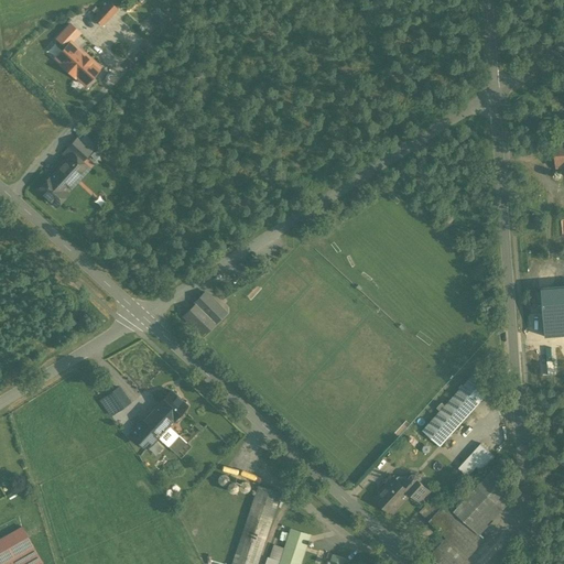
[(101,28),(117,9),(107,0),(90,19),(101,28)]
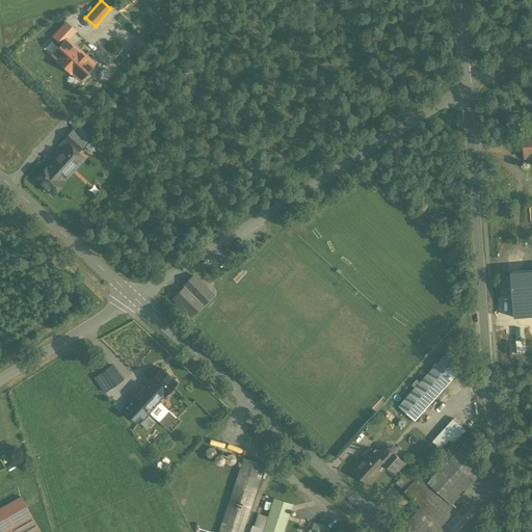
[(65,21),(51,36),(59,44),(65,36),(69,40),(76,31),(65,21)]
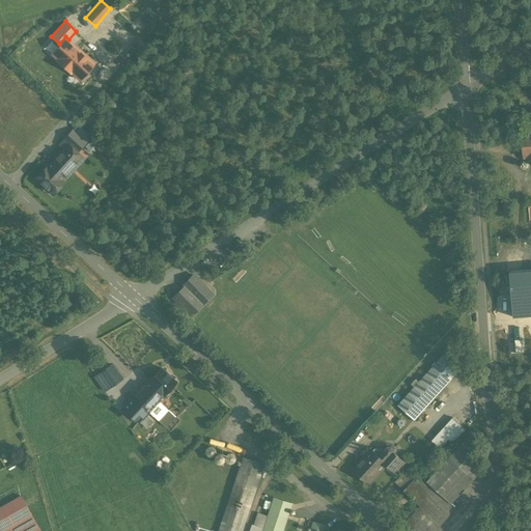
[(78,51),(65,39),(52,54),(58,59),(57,60),(71,73),(72,72),(80,79),(93,64),(79,50),(78,51)]
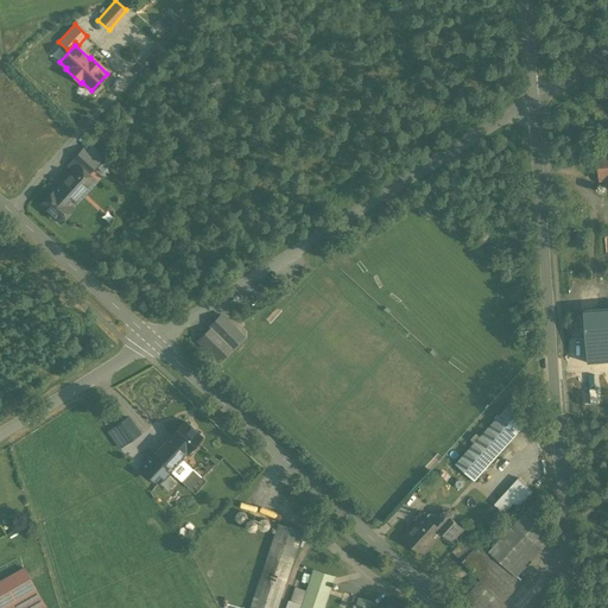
[(601,103),(591,103),(591,112),(594,112),(594,119),(607,119),(607,107),(601,108),(601,103)]
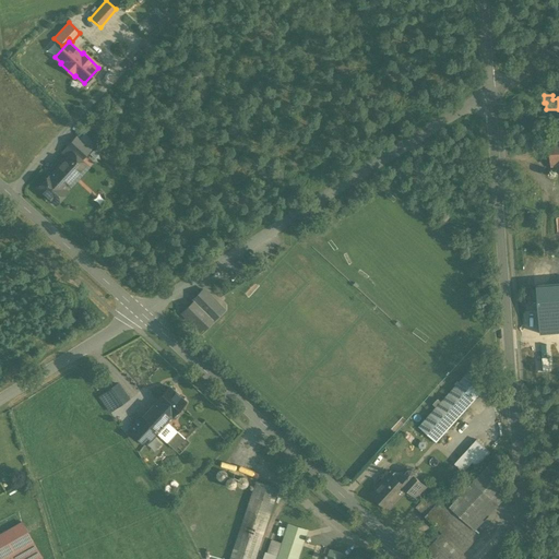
[(558,164),(558,175),(558,133),(556,133),(556,140),(549,141),(550,165),(558,164)]
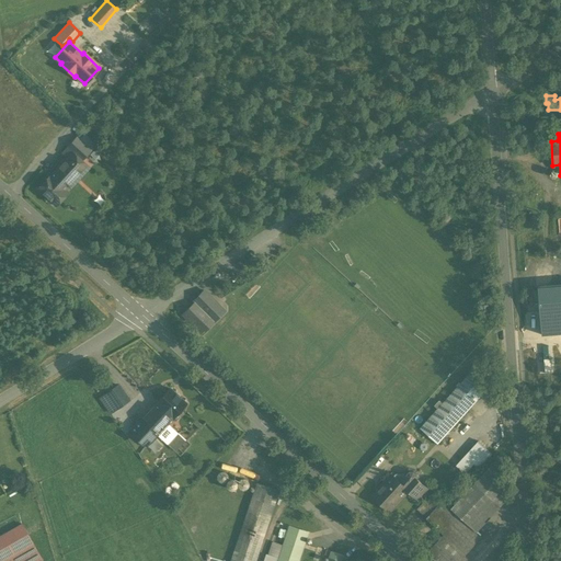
[(63,152),(67,157),(71,152),(80,142),(82,141),(77,136),(63,152)]
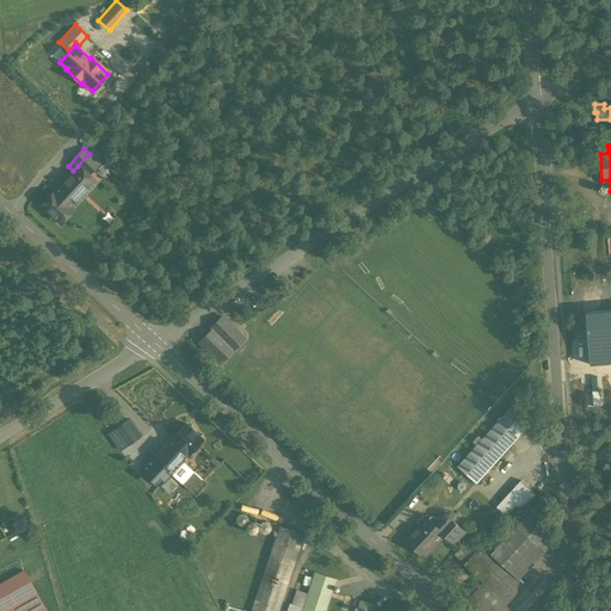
[(87,155),(78,166),(88,176),(99,166),(87,155)]
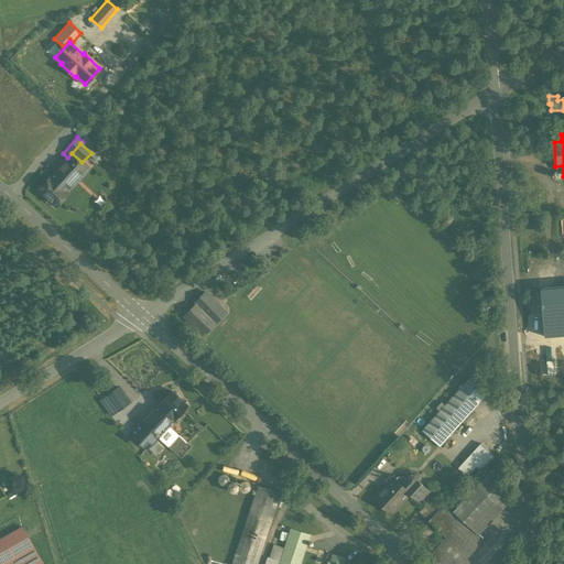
[(75,170),(82,162),(72,153),(67,158),(65,161),(75,170)]
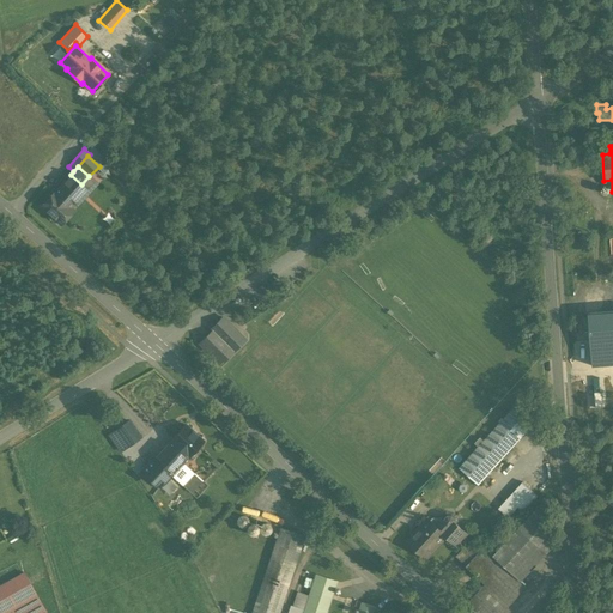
[(87,189),(82,184),(71,175),(41,206),(56,222),(87,189)]
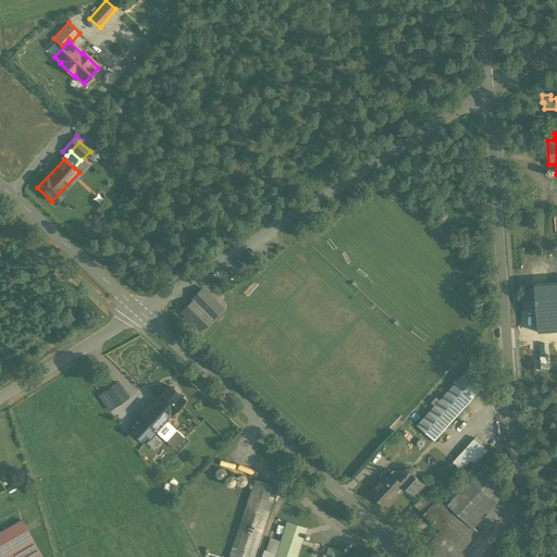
[(225,307),(203,285),(190,299),(192,301),(180,312),(199,332),(225,307)]
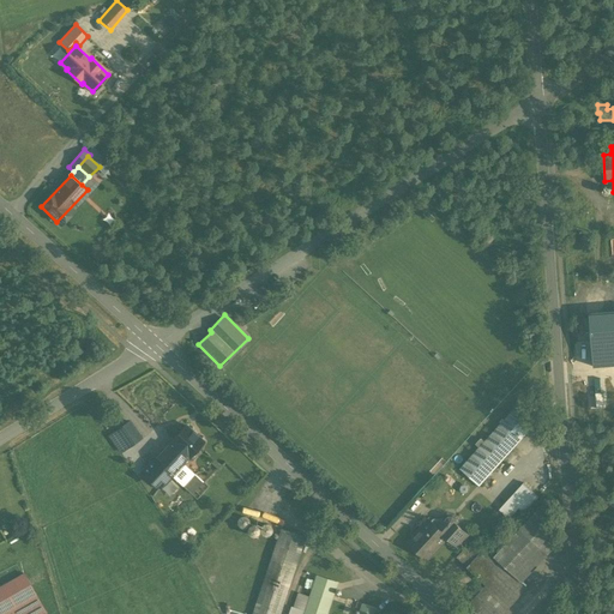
[(480,486),(531,429),(511,411),(459,468),(480,486)]
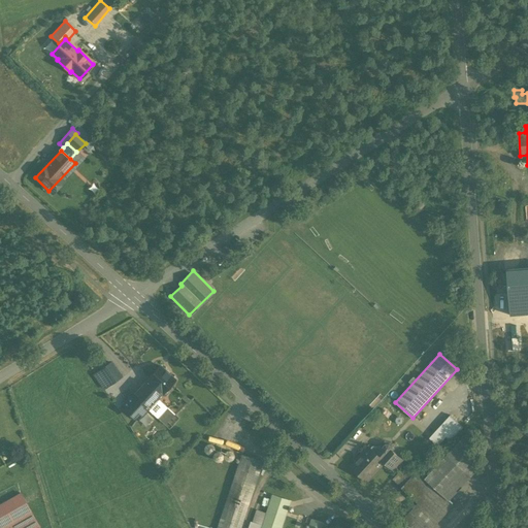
[(103,389),(122,376),(111,361),(93,374),(103,389)]
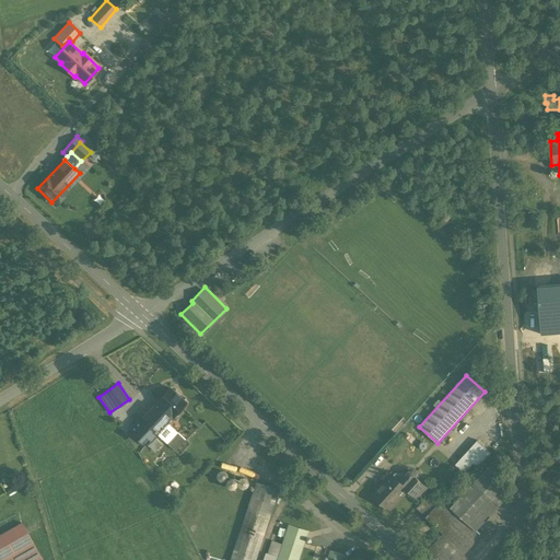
[(155,434),(166,422),(185,404),(168,387),(155,404),(160,407),(148,421),(142,417),(129,431),(144,446),(155,434)]
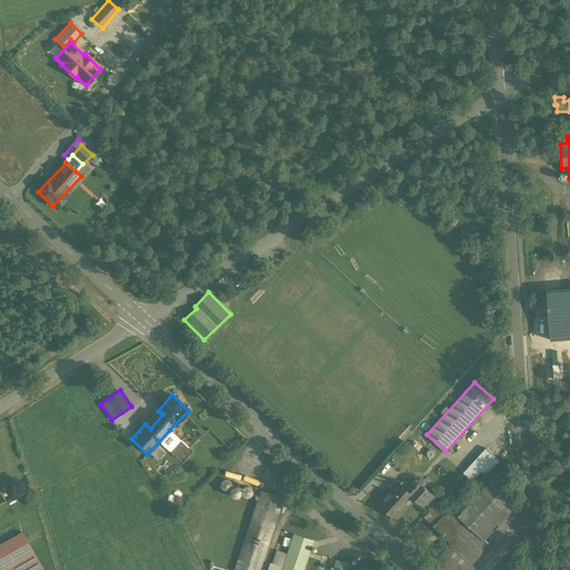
[(158,442),(163,444),(177,458),(187,445),(169,430),(158,442)]
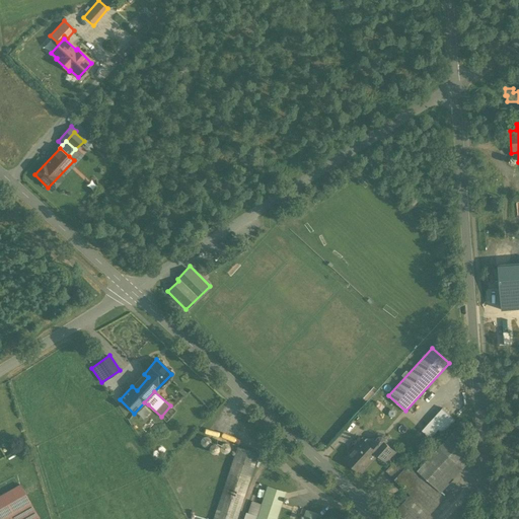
[(148,404),(144,402),(134,414),(137,417),(148,404)]
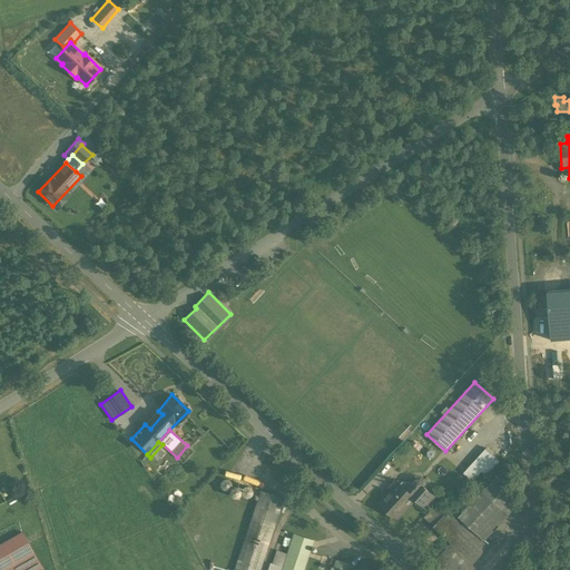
[(465,470),(462,472),(472,481),(481,472),(485,477),(499,462),(485,450),(465,470)]
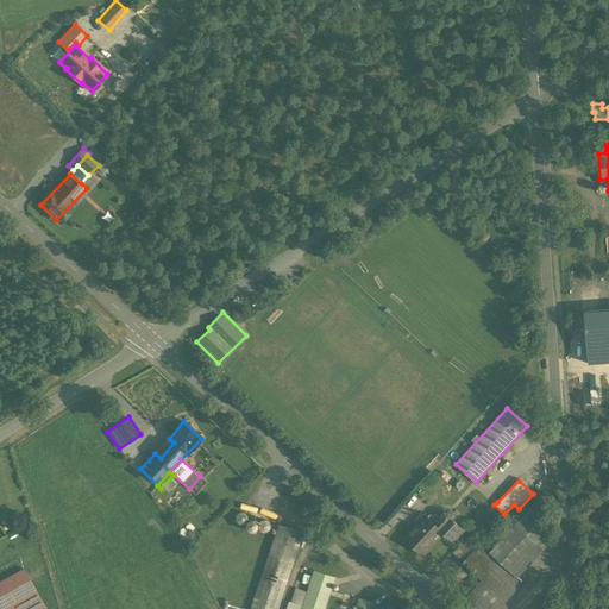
[(537,501),(490,553),(518,578),(552,540),(546,535),(542,506),(537,501)]
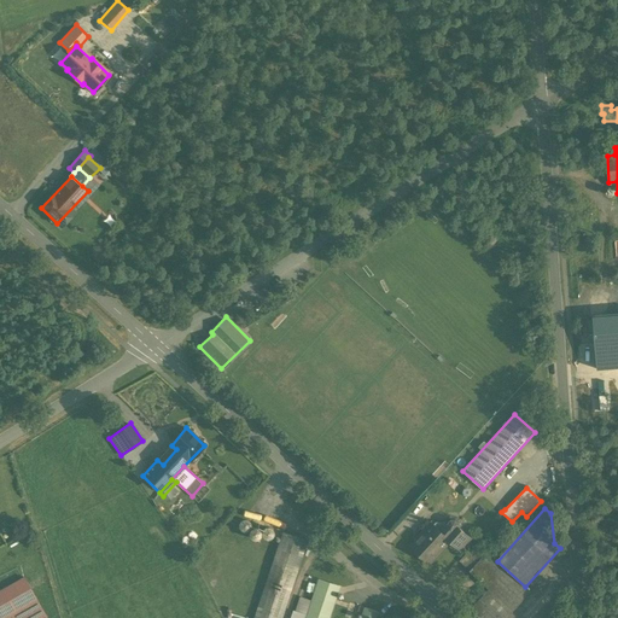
[(441,531),(429,522),(407,547),(429,565),(447,544),(458,554),(471,540),(449,522),(441,531)]
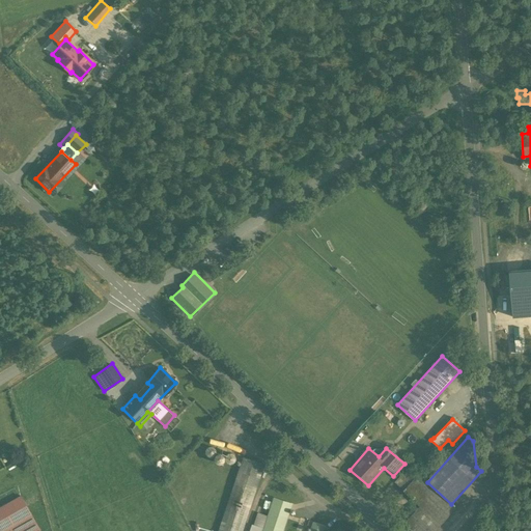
[(241,530),(263,465),(243,456),(218,530),(241,530)]
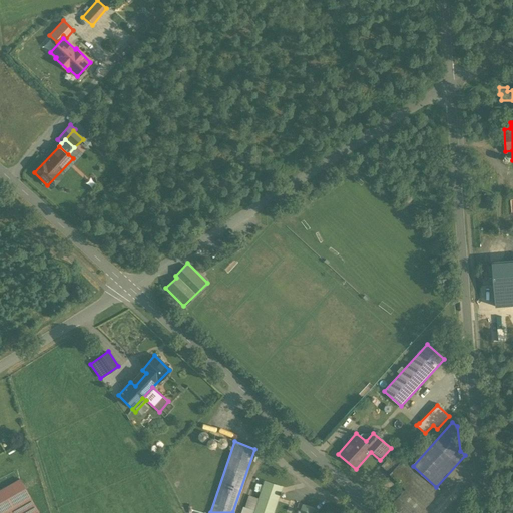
[(397,512),(422,512),(441,492),(436,487),(404,459),(390,475),(406,489),(391,506),(397,512)]
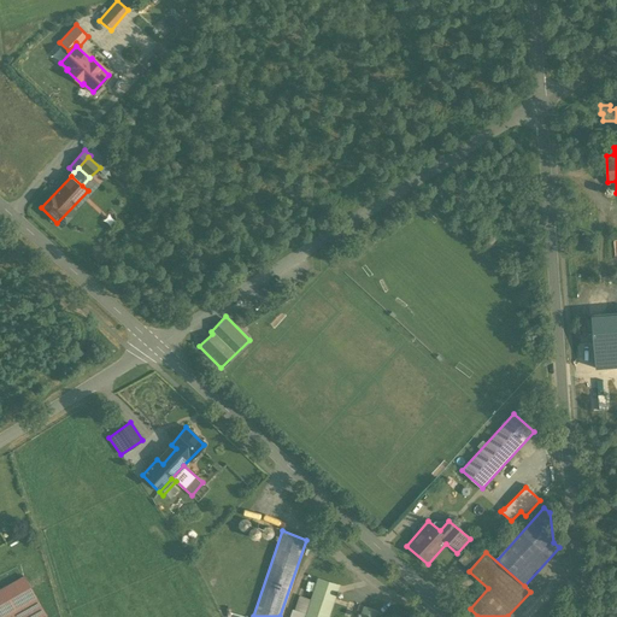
[(0,616),(46,616),(23,576),(0,588),(0,616)]
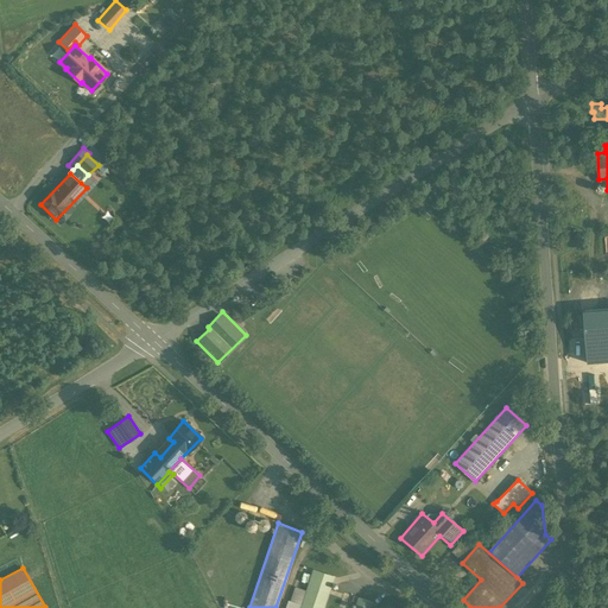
[(322,607),(333,576),(314,570),(306,591),(299,607),(322,607)]
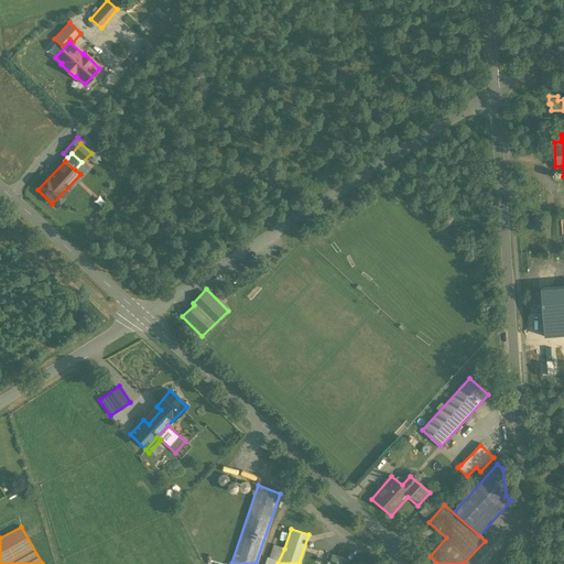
[(264,563),(278,563),(284,549),(273,545),(269,559),(267,557),(264,563)]
